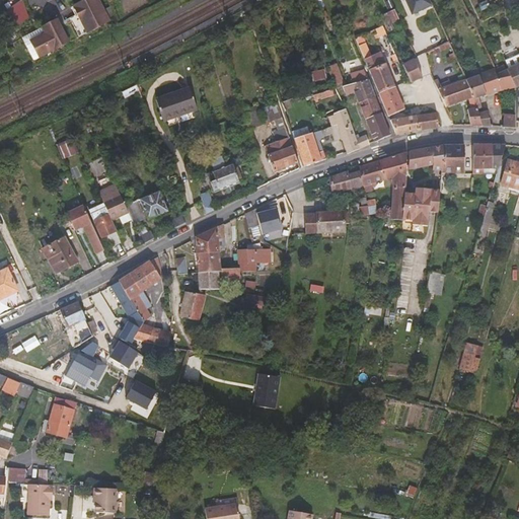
[(88,33),(109,22),(98,0),(87,0),(74,7),(88,33)]
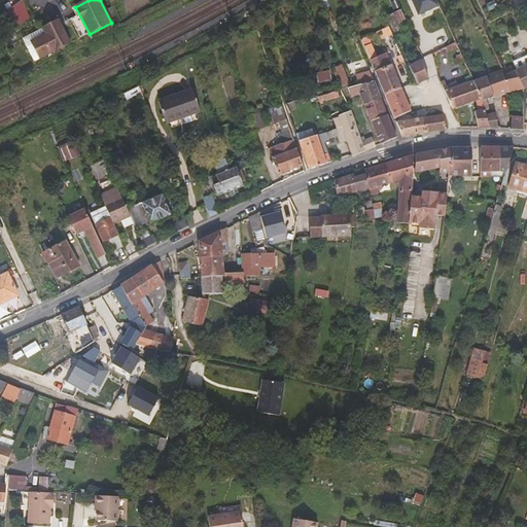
[(412,0),(419,14),(438,5),(436,0),(412,0)]
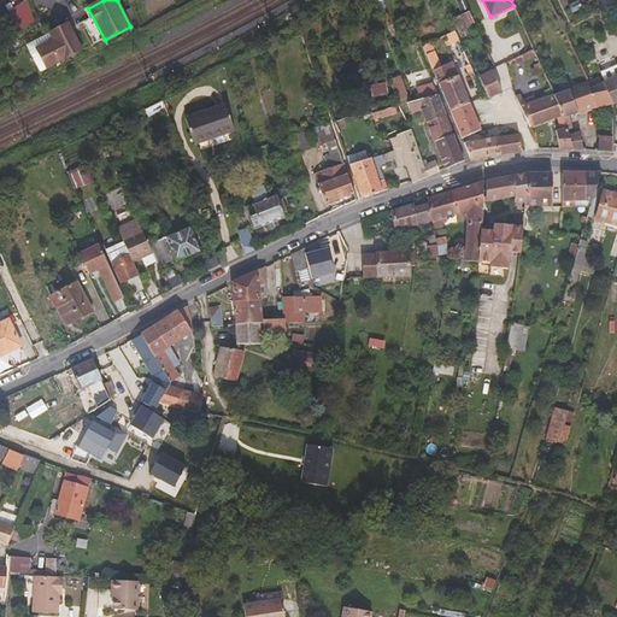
[(19,11),(24,27),(34,19),(30,7),(19,11)]
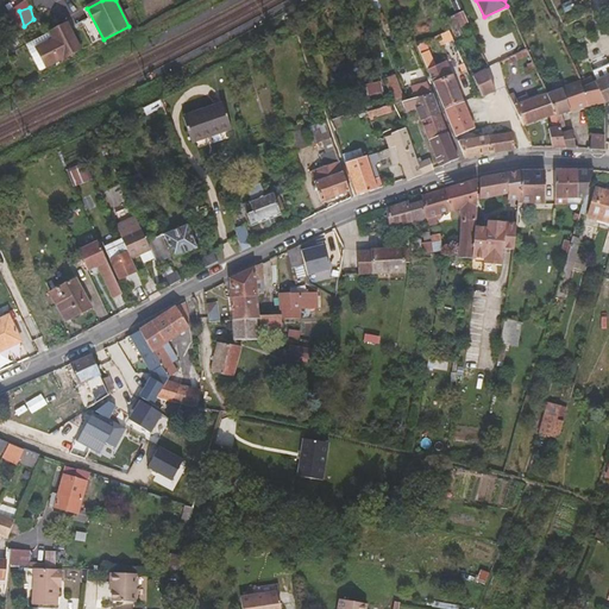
[(45,69),(81,51),(68,24),(50,33),(54,41),(36,49),(45,69)]
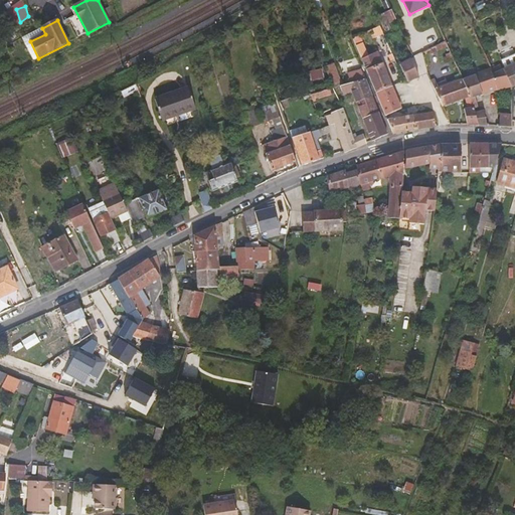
[(383,34),(380,26),(373,29),(376,37),(383,34)]
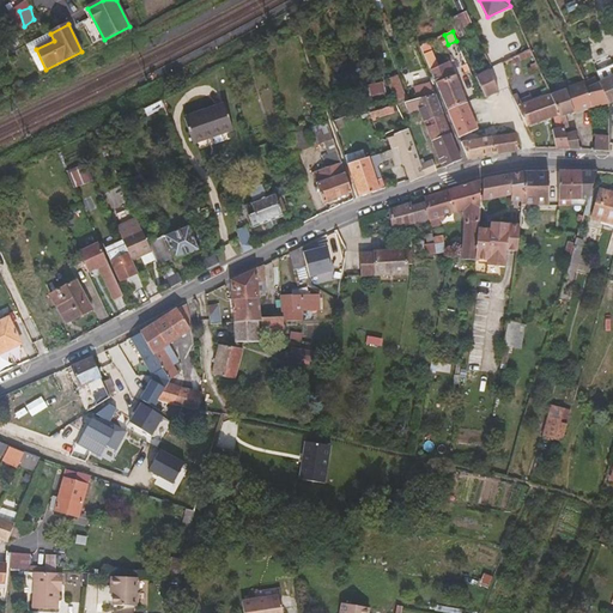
[(38,73),(46,70),(36,49),(54,41),(50,34),(25,46),(38,73)]
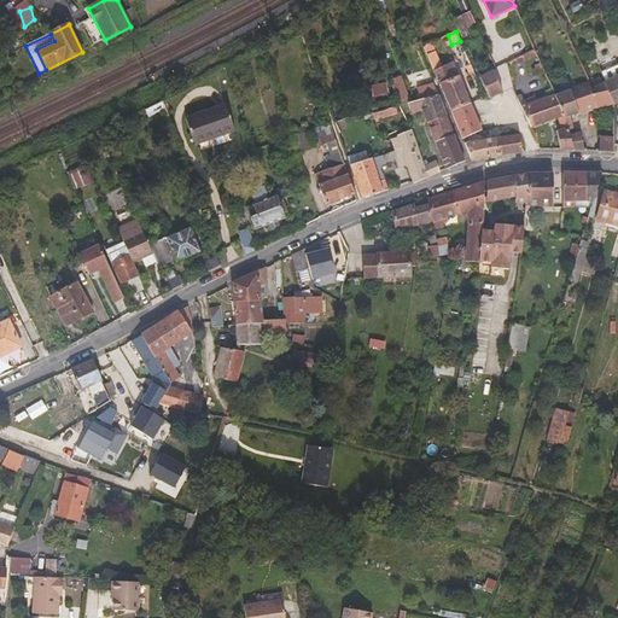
[(437,58),(431,44),(424,46),(430,62),(437,58)]
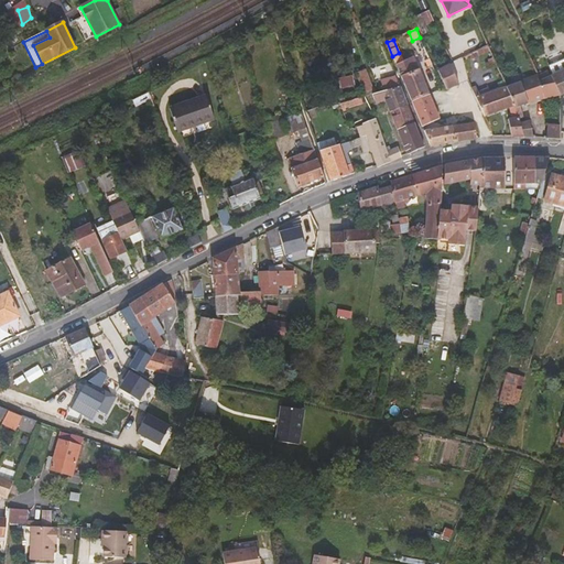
[(489,44),(488,44),(476,51),(478,55),(491,50),(489,44)]
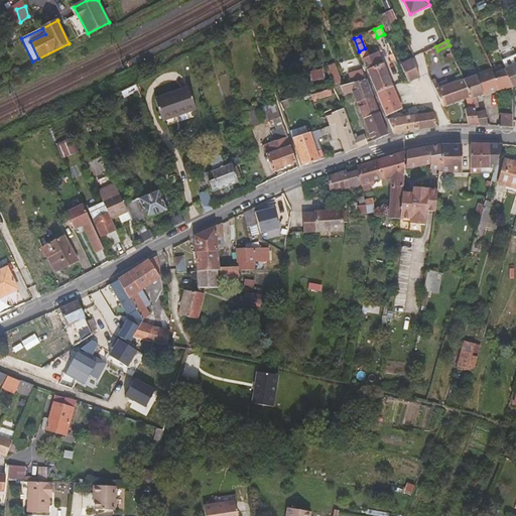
[(365,48),(359,51),(363,59),(369,57),(365,48)]
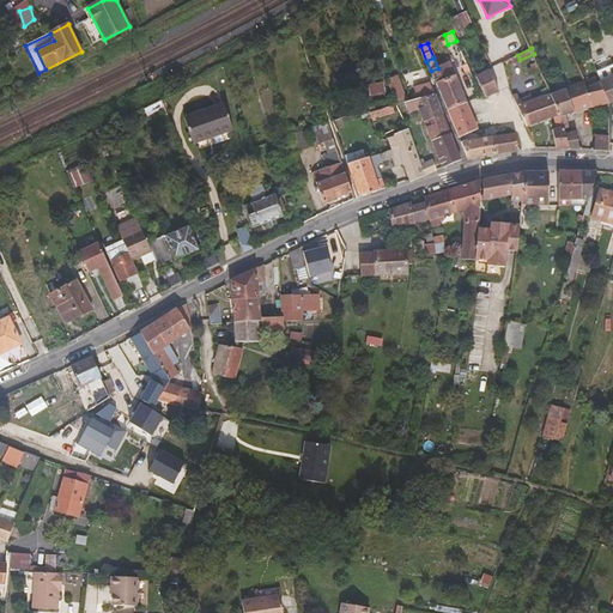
[(507,61),(499,65),(508,82),(515,78),(507,61)]
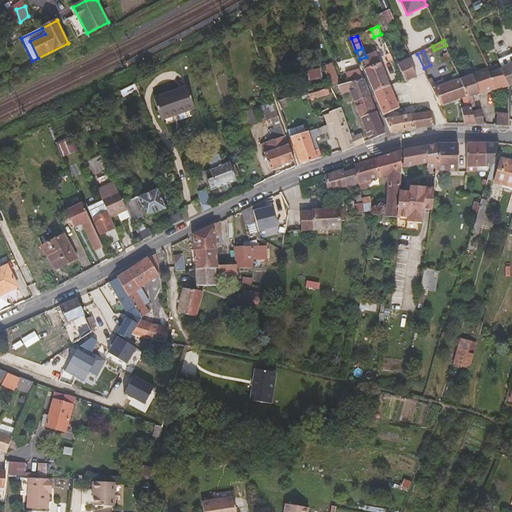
[(408,59),(416,77),(425,73),(426,72),(424,68),(417,54),(408,59)]
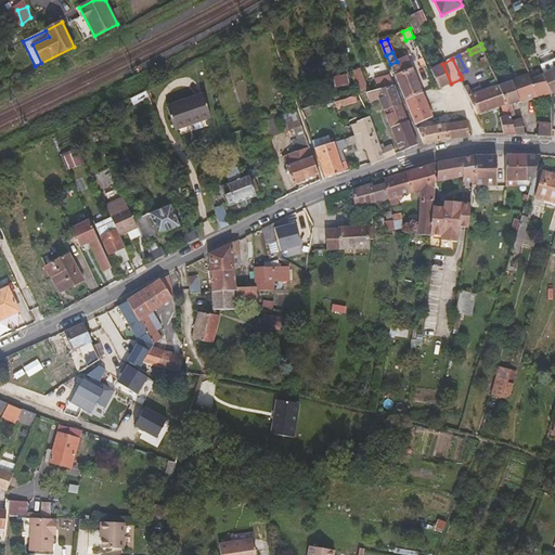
[(405,101),(422,92),(412,68),(410,69),(408,67),(405,67),(402,60),(397,62),(390,64),(405,101)]
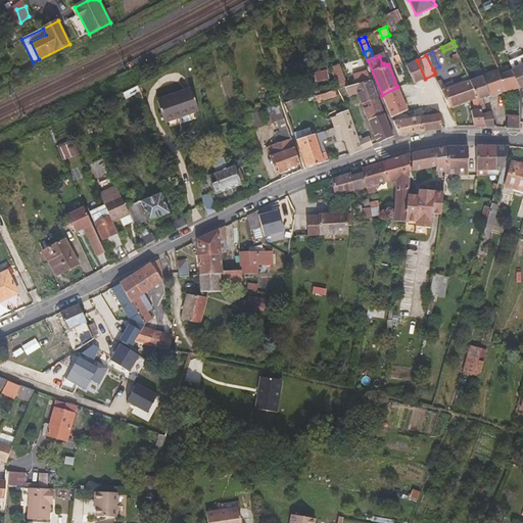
[(406,65),(413,80),(414,84),(425,79),(417,60),(406,65)]
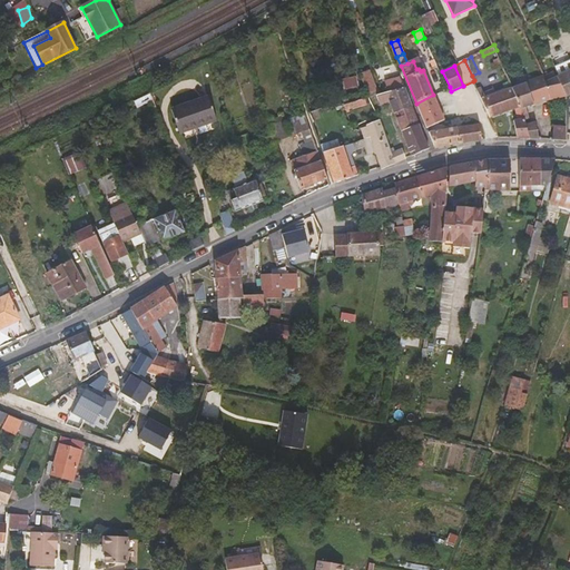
[(371,70),(361,74),(366,89),(376,86),(371,70)]
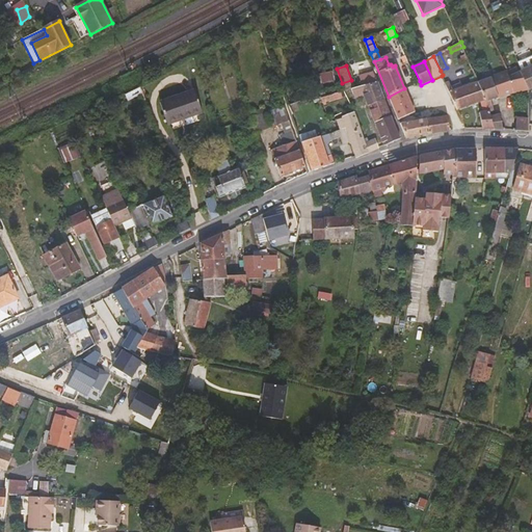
[(531,65),(521,71),(528,88),(529,88),(531,86),(531,65)]
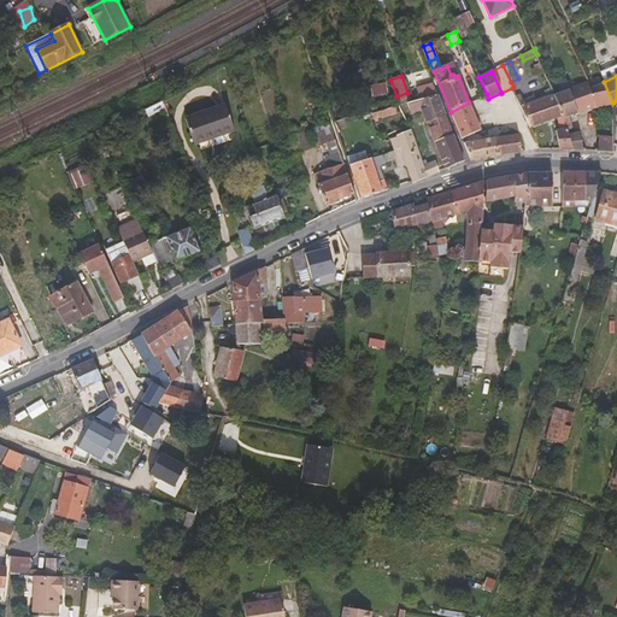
[(385,82),(369,87),(372,98),(388,93),(385,82)]
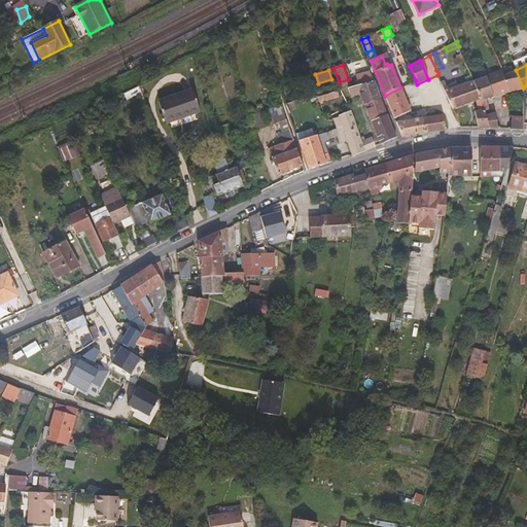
[(493,129),(501,129),(496,113),(492,114),(490,110),(488,110),(485,100),(523,88),(516,70),(504,75),(502,71),(475,81),(482,102),(486,111),(493,129)]
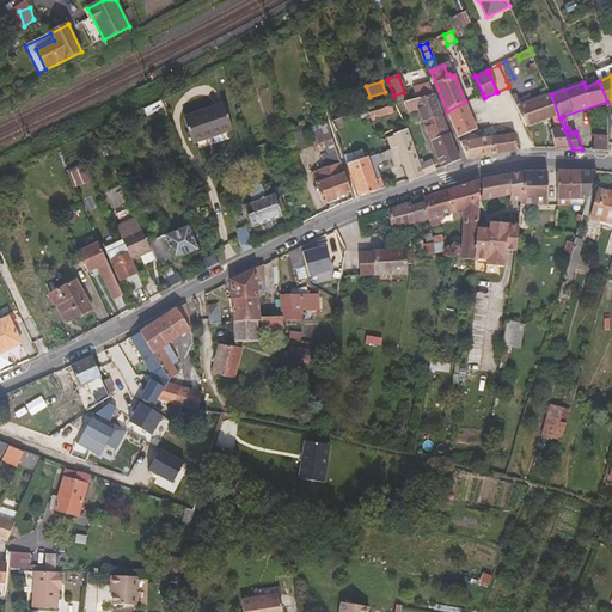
[(442,116),(434,95),(412,101),(404,103),(408,114),(420,110),(424,123),(442,116)]
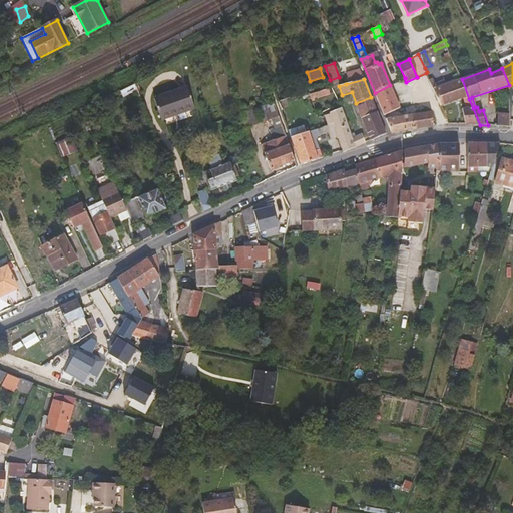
[(441,106),(465,97),(468,109),(473,108),(469,99),(462,79),(434,89),(441,106)]
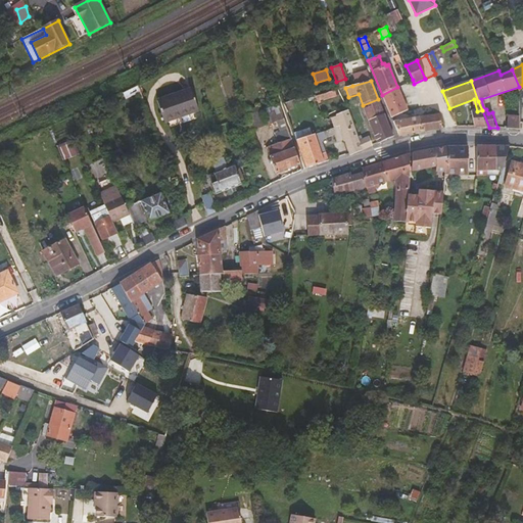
[(139,86),(125,93),(128,99),(142,92),(139,86)]
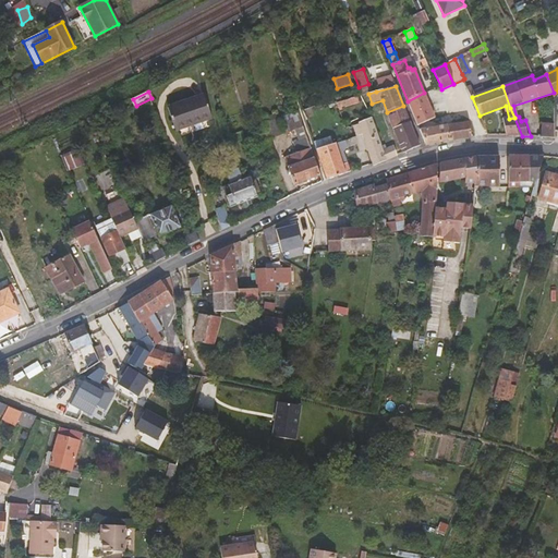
[(417,124),(434,118),(424,93),(408,101),(417,124)]
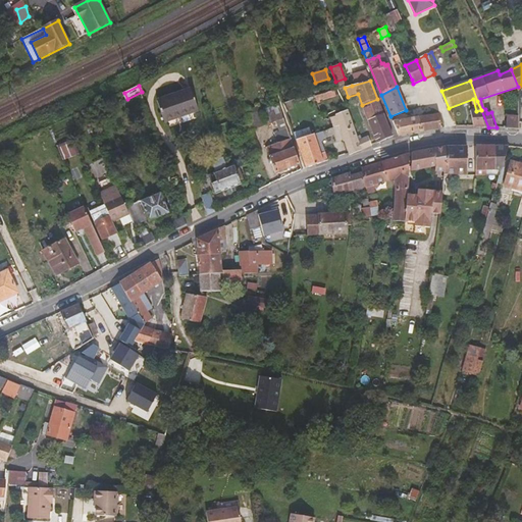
[(164,121),(198,110),(191,88),(157,100),(164,121)]
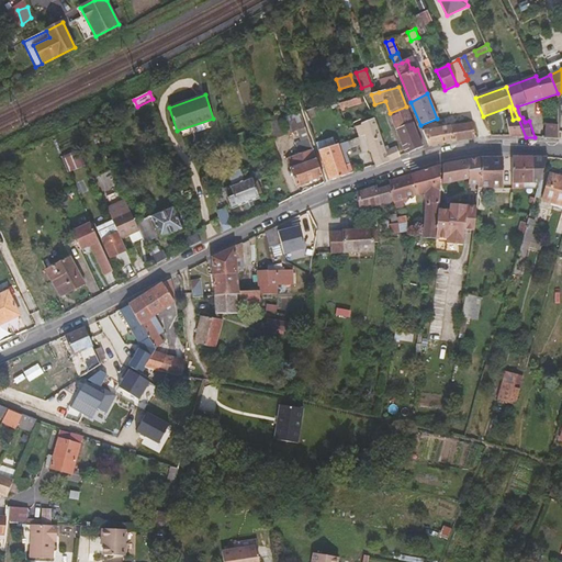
[(414,123),(406,107),(390,113),(396,130),(414,123)]
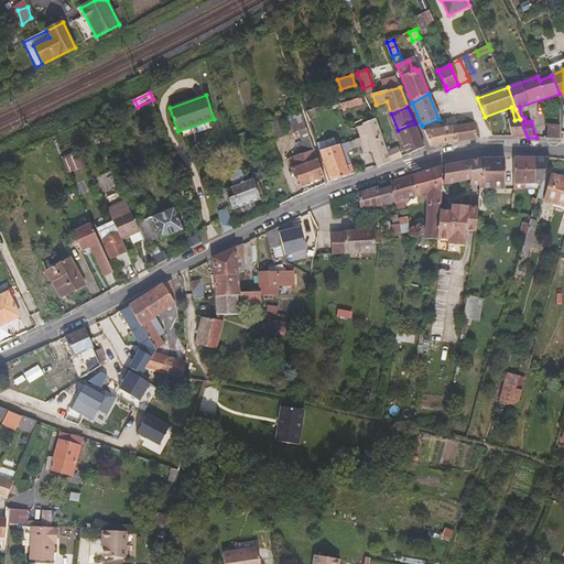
[(286,116),(290,132),(306,128),(303,112),(286,116)]
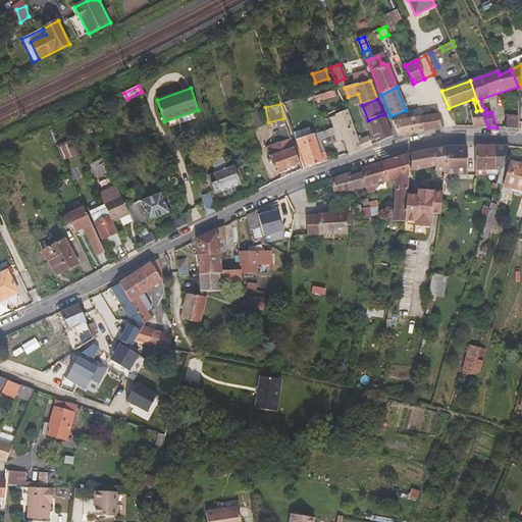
[(476,111),(472,111),(477,126),(480,126),(488,127),(481,110),(476,111)]
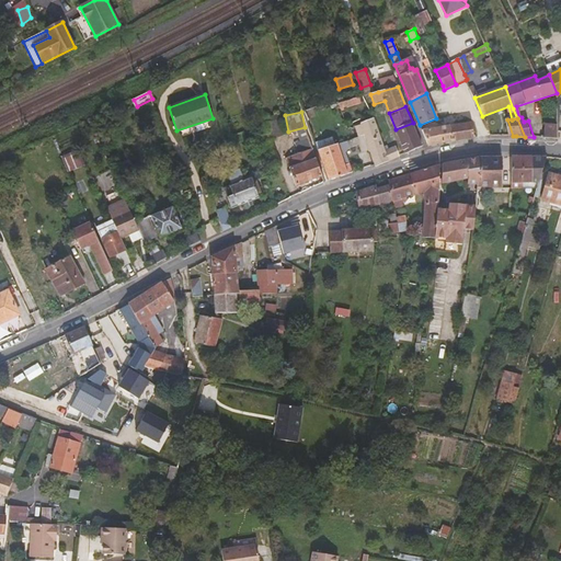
[(377,167),(400,156),(397,147),(386,152),(374,119),(362,124),(365,136),(370,150),(376,164),(377,167)]
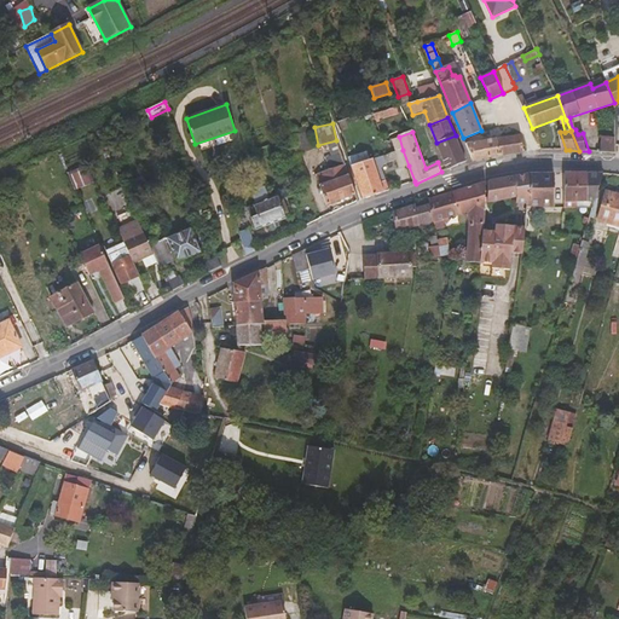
[(514,152),(524,151),(520,134),(496,139),(499,156),(514,152)]
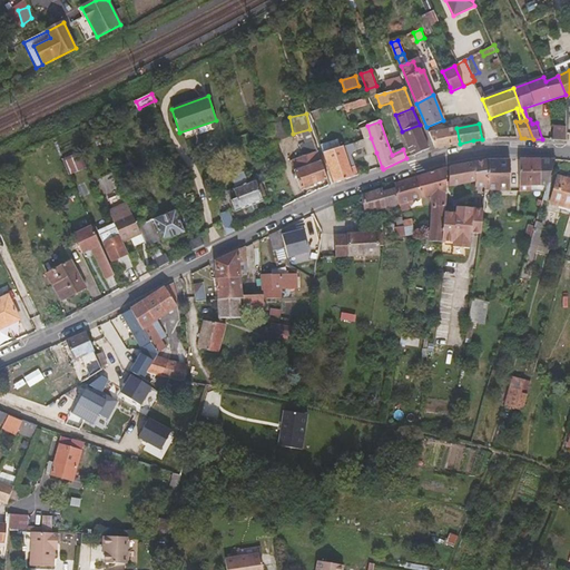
[(277,125),(269,127),(272,136),(274,141),(283,139),(277,125)]
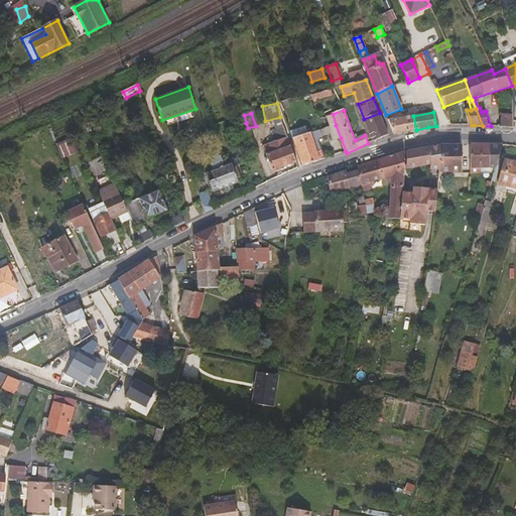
[(373,141),(389,134),(380,113),(364,119),(373,141)]
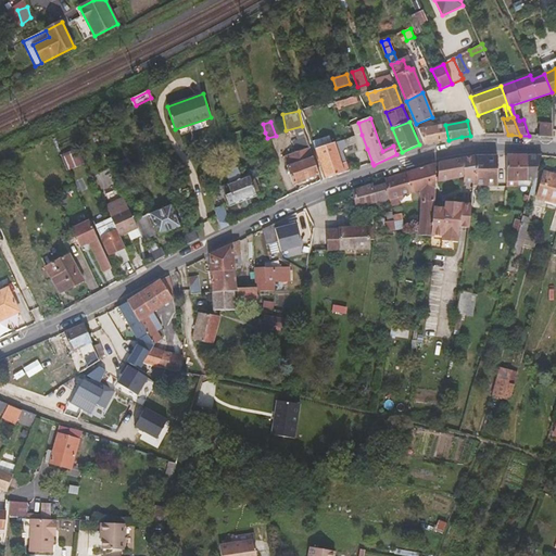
[(538,137),(552,138),(552,123),(538,123),(538,137)]
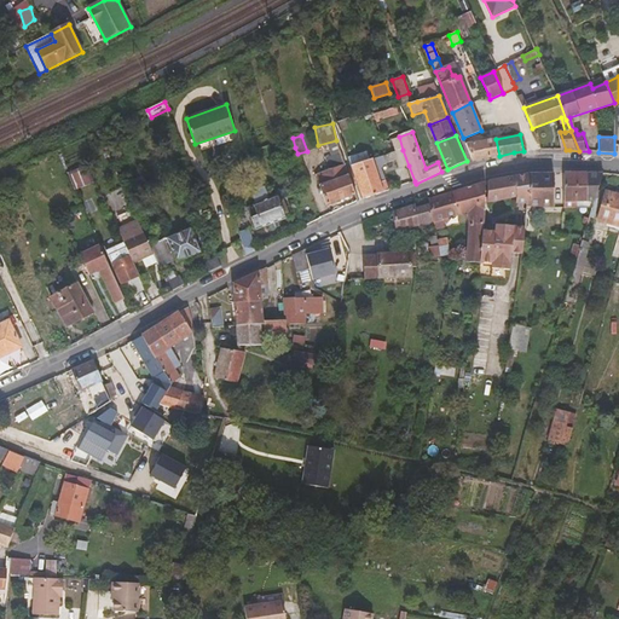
[(474,161),(499,156),(496,139),(486,140),(466,145),(473,161),(474,161)]
